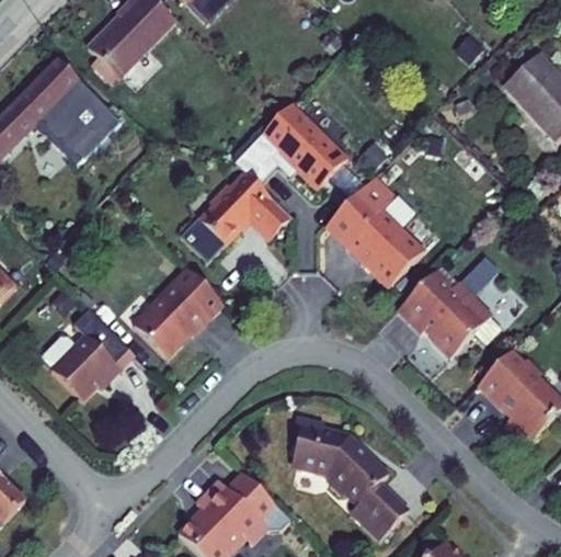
[(176,21),(155,0),(133,0),(121,14),(122,16),(106,32),(103,32),(88,46),(99,57),(118,75),(121,78),(176,21)]
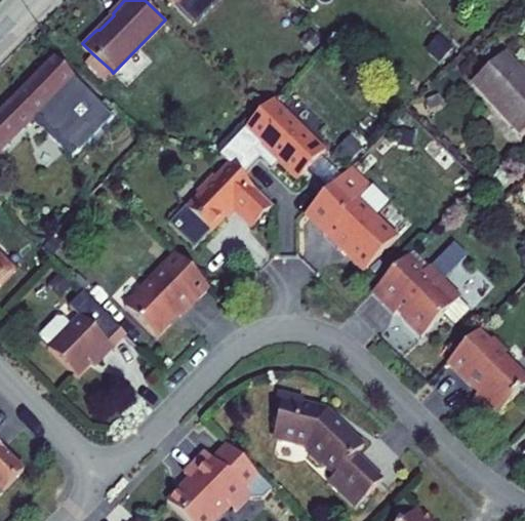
[(178,0),(175,4),(194,22),(214,0),(178,0)]
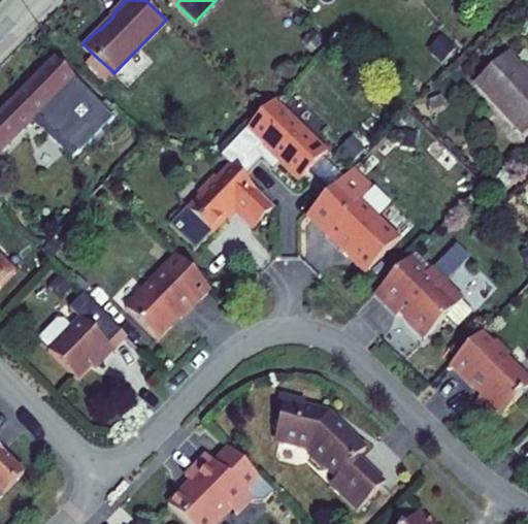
[(322,37),(311,27),(302,37),(312,46),(322,37)]
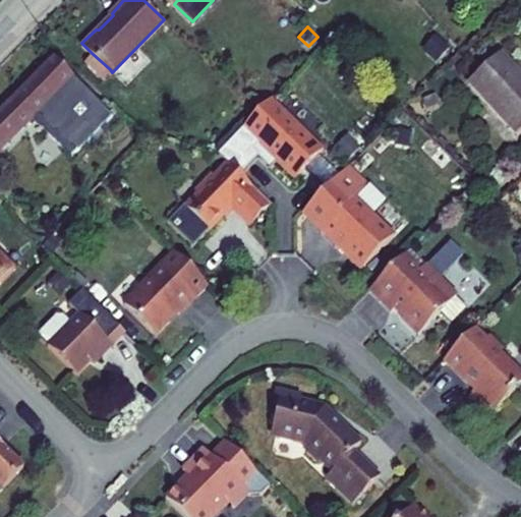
[(450,44),(435,33),(422,47),(438,59),(450,44)]
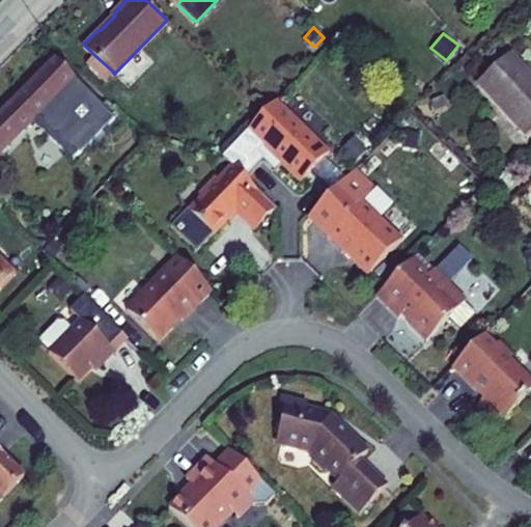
[(530,75),(510,52),(478,82),(528,136),(530,132),(530,75)]
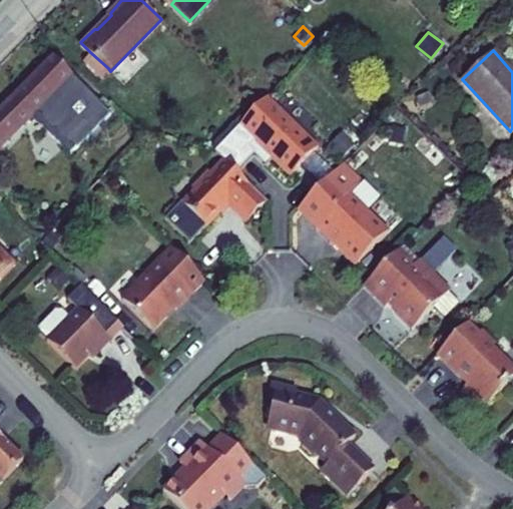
[(0,142),(33,109),(73,69),(55,52),(0,107),(0,142)]
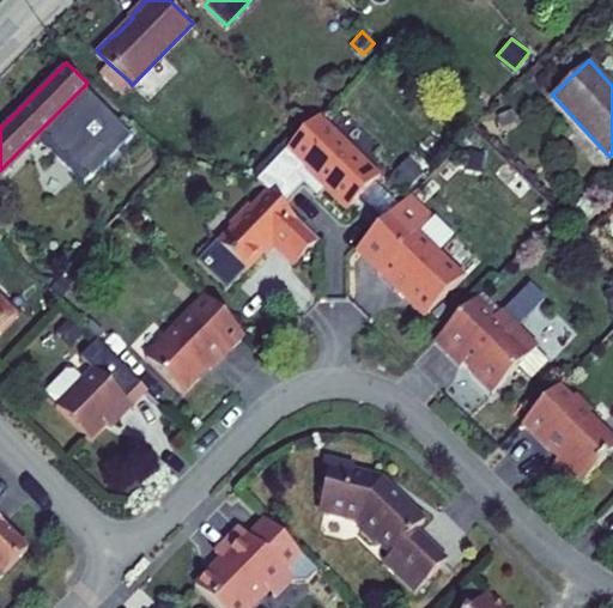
[(115,97),(129,81),(108,62),(93,78),(115,97)]
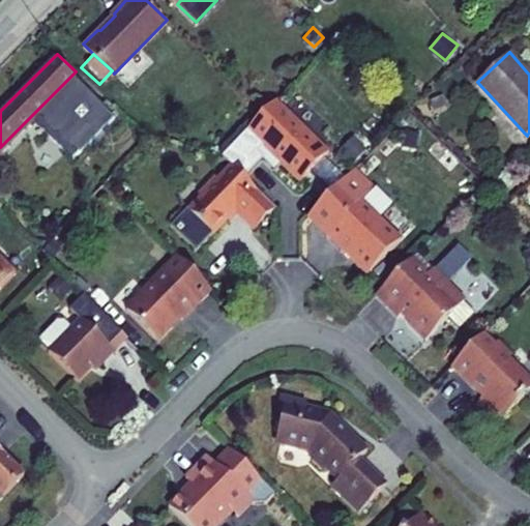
[(76,71),(34,113),(75,153),(116,112),(76,71)]
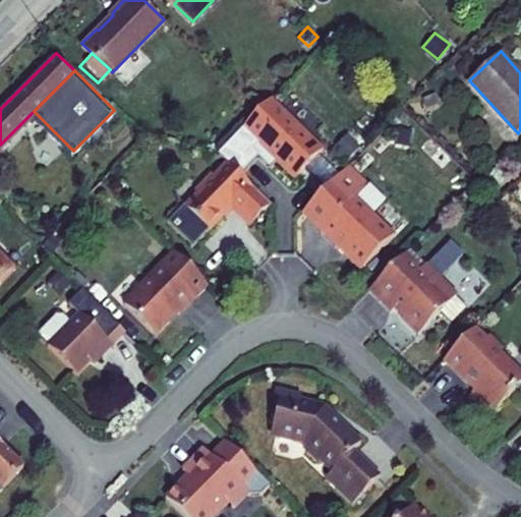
[(439,104),(436,95),(422,99),(426,108),(439,104)]
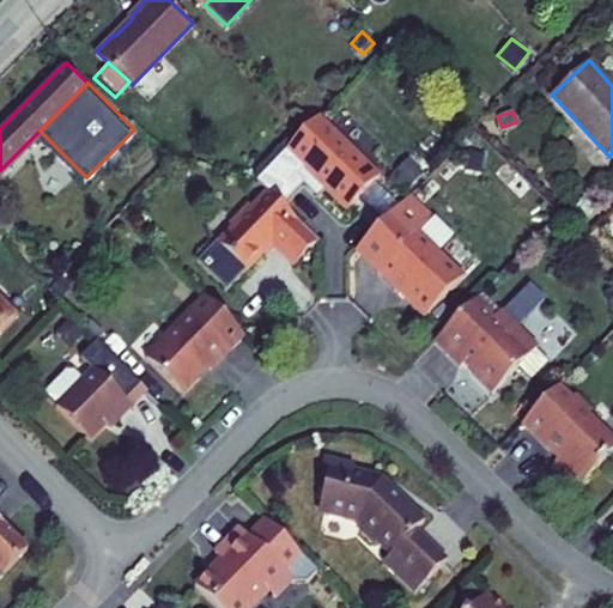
[(319,113),(285,146),(303,165),(322,184),(346,207),(381,174),(319,113)]
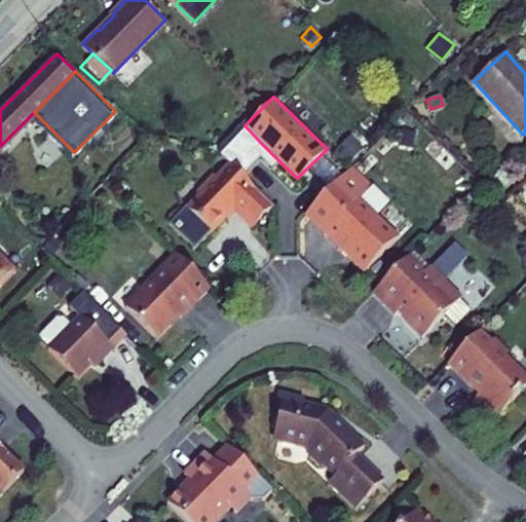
[(242,172),(259,154),(254,148),(260,142),(245,125),(221,150),(242,172)]
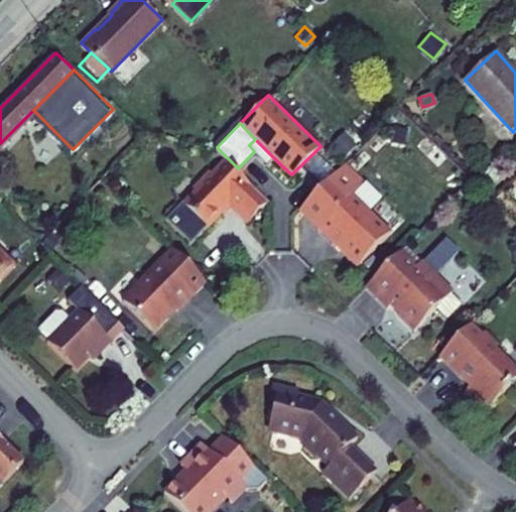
[(391,140),(403,142),(406,127),(393,125),(391,140)]
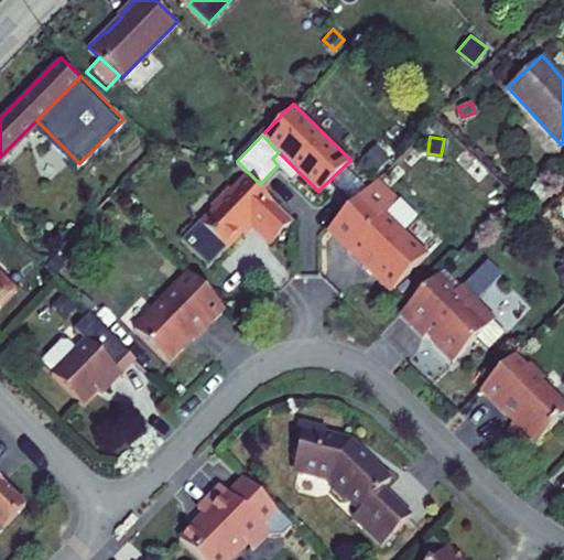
[(364,155),(377,169),(389,157),(375,143),(364,155)]
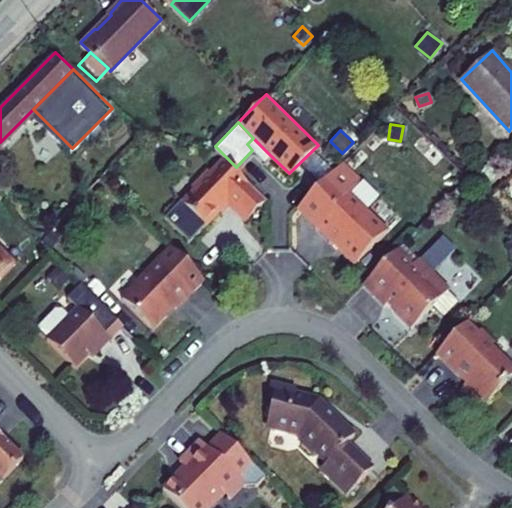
[(264,160),(269,154),(253,138),(247,144),(252,150),(264,160)]
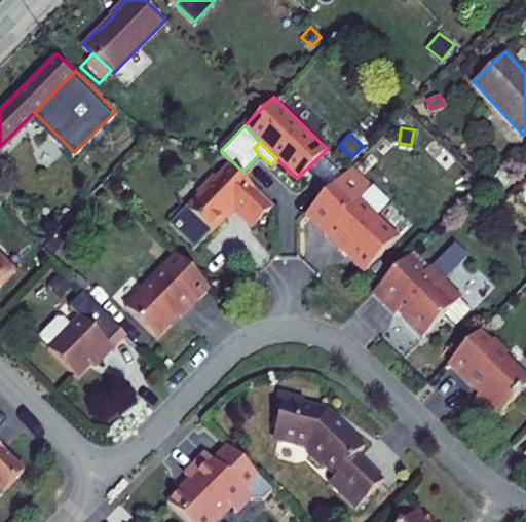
[(252,225),(271,204),(228,164),(216,177),(212,174),(195,191),(199,194),(188,207),(211,227),(213,229),(232,208),(252,225)]
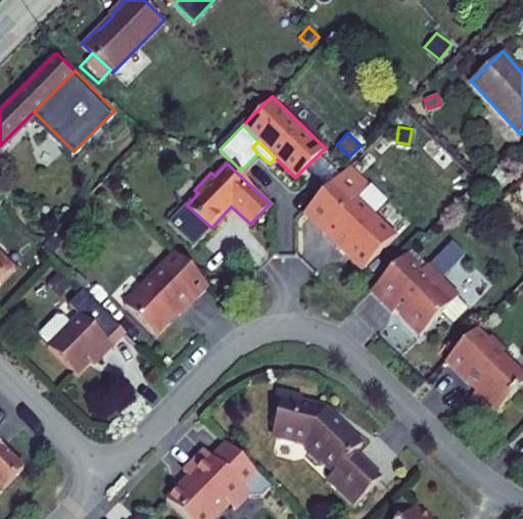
[(351,168),(310,210),(328,229),(323,234),(340,251),(344,247),(352,255),(349,258),(365,272),(397,238),(358,199),(365,193),(365,180),(351,168)]
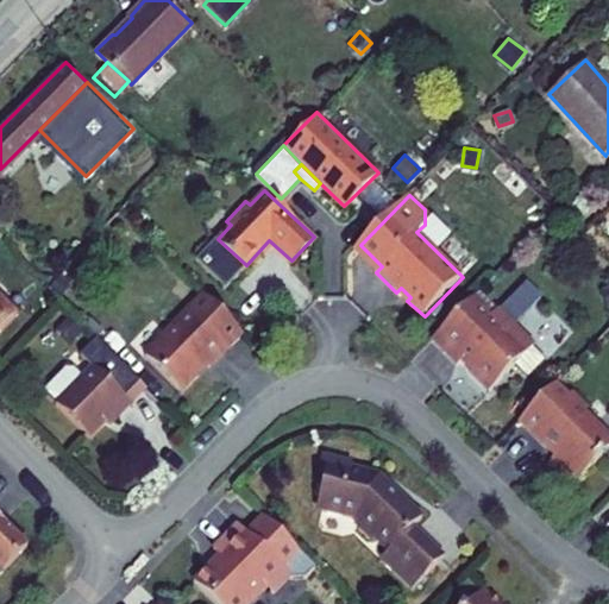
[(225,283),(244,263),(218,239),(214,236),(195,256),(225,283)]
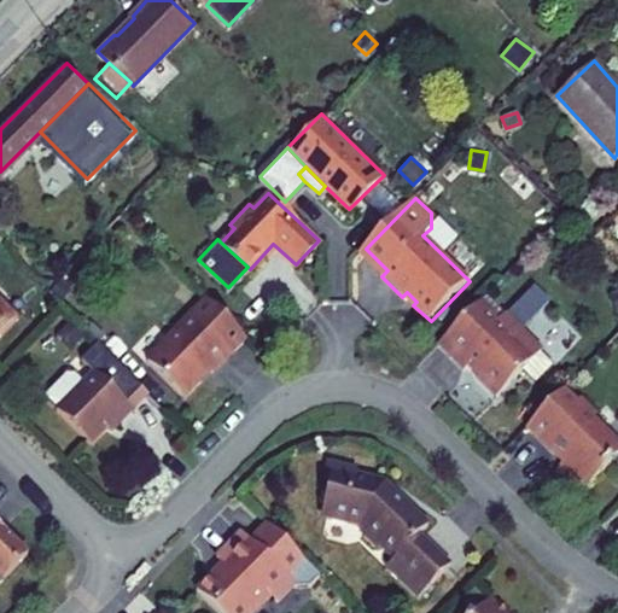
[(62,299),(73,286),(62,276),(51,289),(62,299)]
